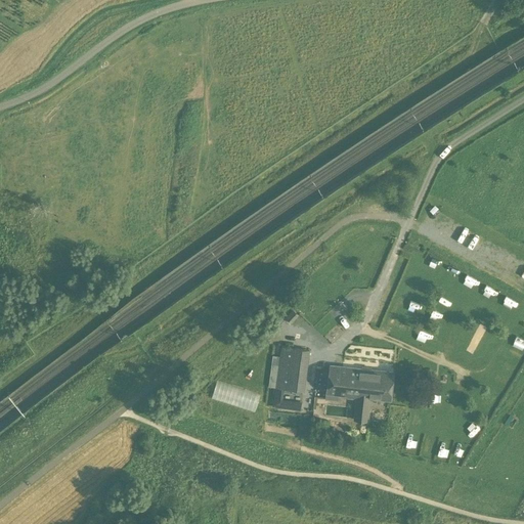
[(480,294),(489,298),(493,290),(484,286),(480,294)]
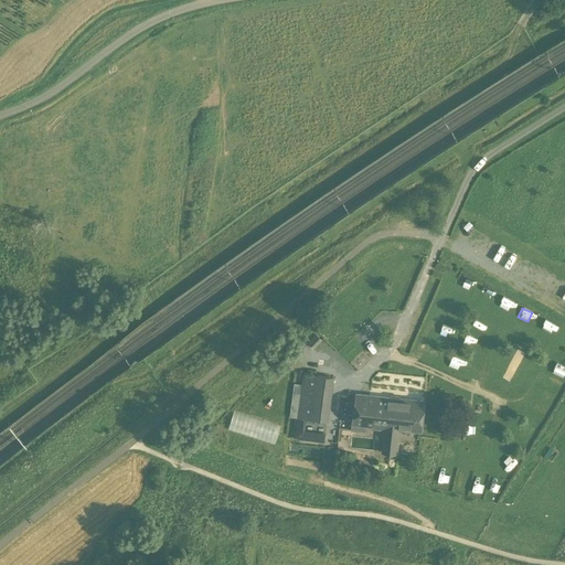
[(473,321),(471,329),(477,331),(480,322),(473,321)]
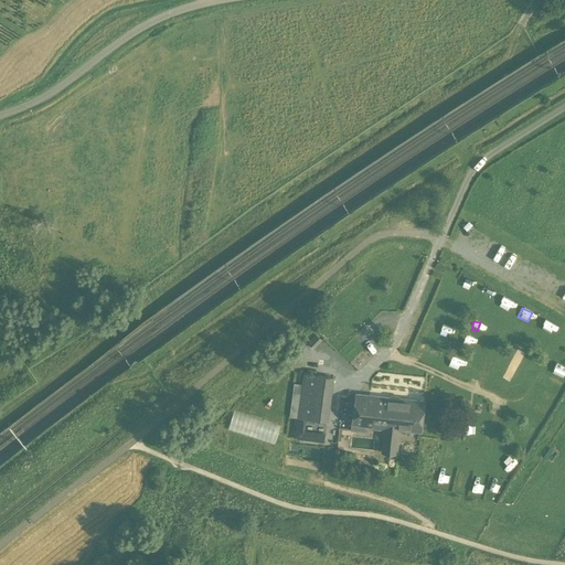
[(316,336),(308,343),(313,348),(320,340),(316,336)]
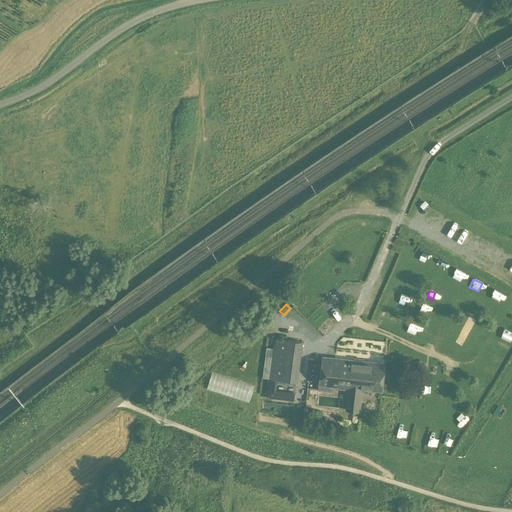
[(297,381),(302,339),(274,337),(269,378),(297,381)]
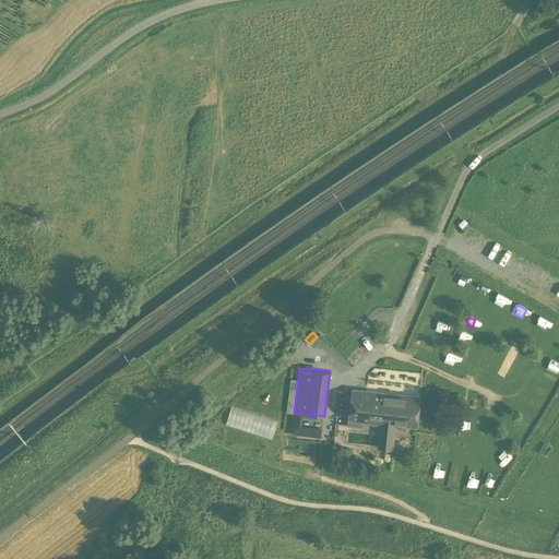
[(545,372),(542,381),(550,384),(554,376),(545,372)]
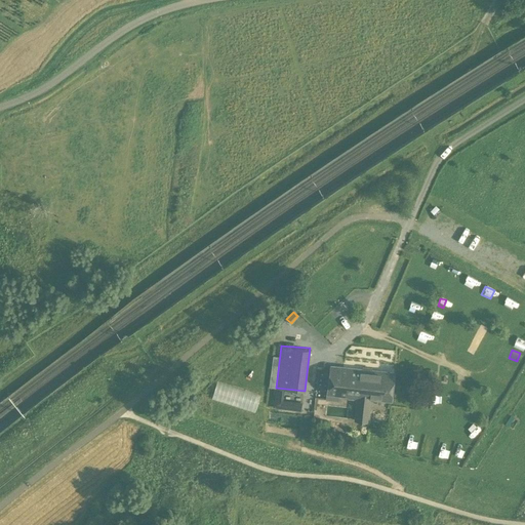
[(354,421),(369,422),(371,399),(391,401),(394,373),(330,366),(327,394),(357,397),(354,421)]
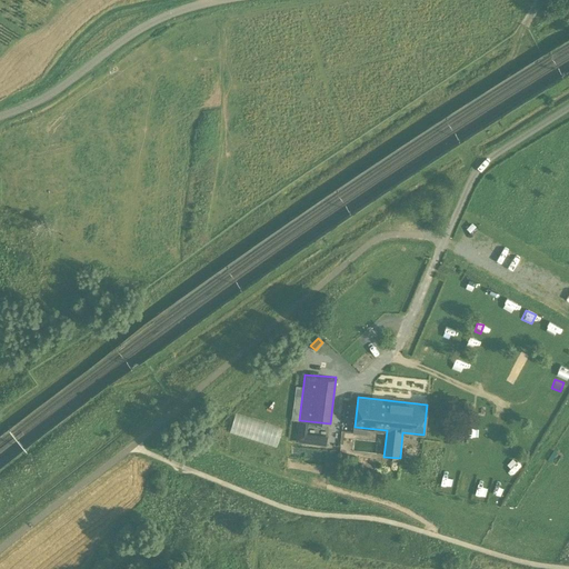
[(235,415),(229,435),(278,446),(282,426),(235,415)]
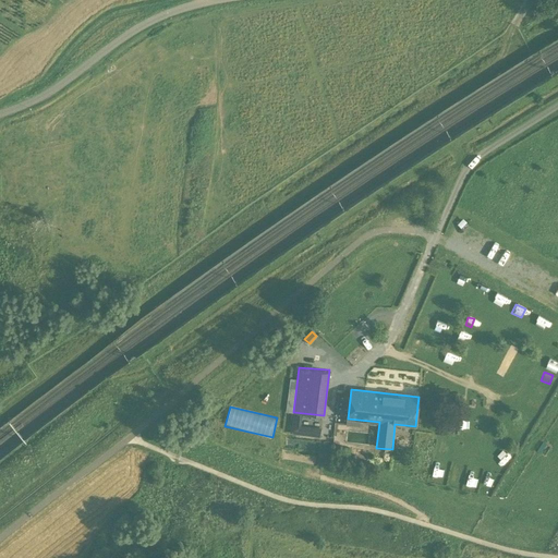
[(519,437),(523,428),(512,424),(509,433),(519,437)]
